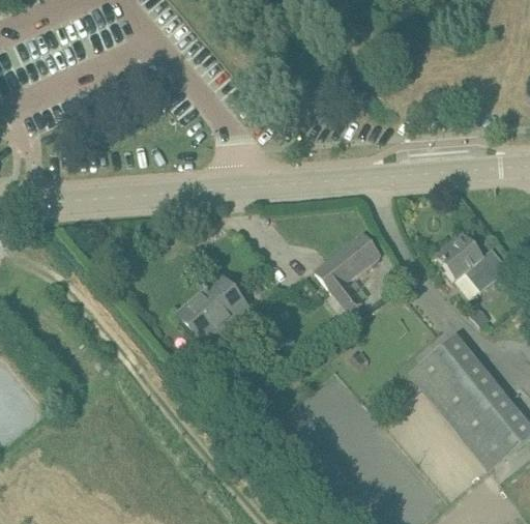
[(315,270),(327,286),(331,292),(332,291),(348,312),(361,300),(346,281),(379,255),(362,233),(315,270)]
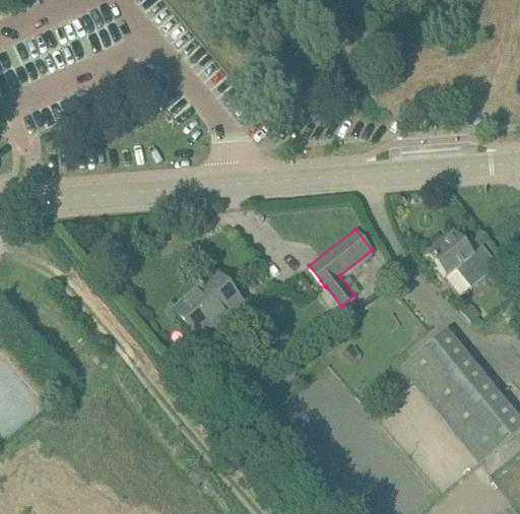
[(433,256),(436,259),(448,274),(456,267),(470,284),(498,263),(482,244),(472,252),(456,233),(446,241),(443,237),(429,248),(434,255),(433,256)]
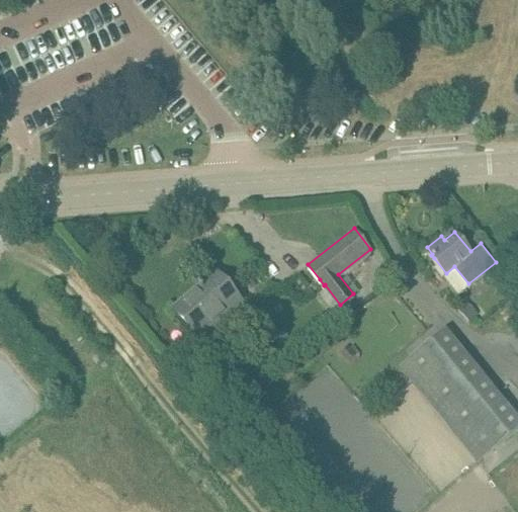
[(198,284),(174,306),(197,334),(214,319),(217,321),(241,300),(216,269),(200,282),(199,281),(197,283),(198,284)]
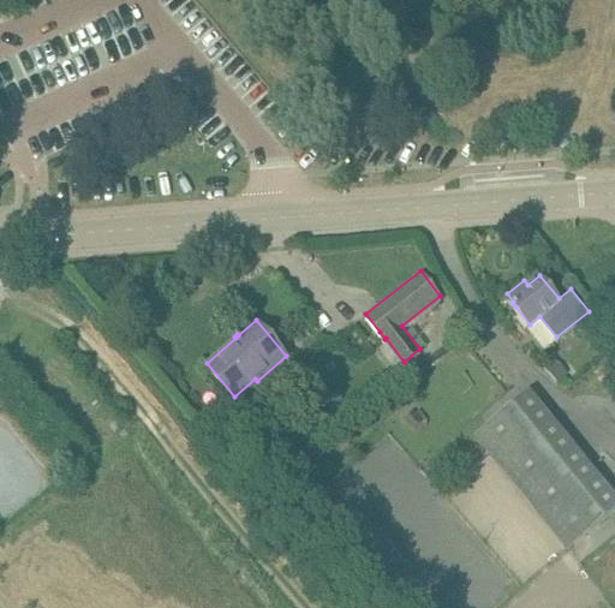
[(543,364),(555,377),(566,368),(554,353),(543,364)]
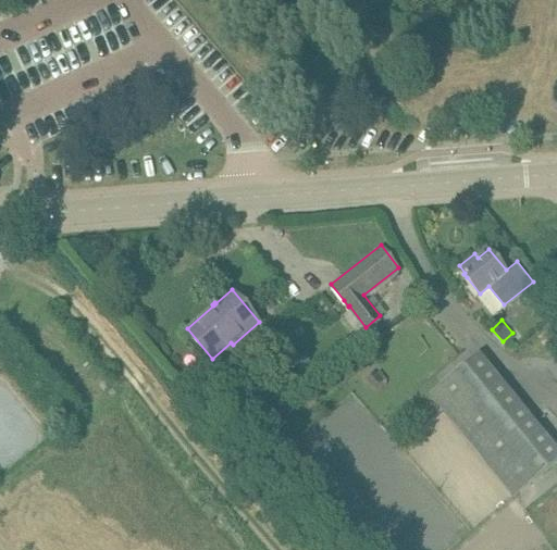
[(295,359),(293,366),(308,369),(310,354),(304,353),(295,359)]
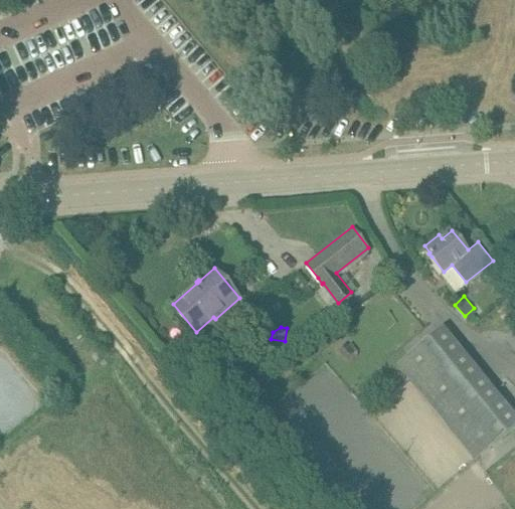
[(399,360),(477,456),(514,423),(514,417),(441,327),(399,360)]
